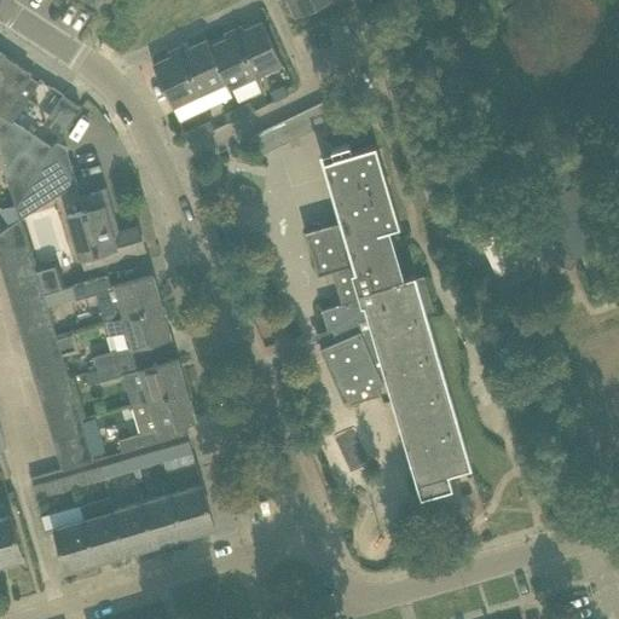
[(287,0),(295,17),(331,0),(287,0)]
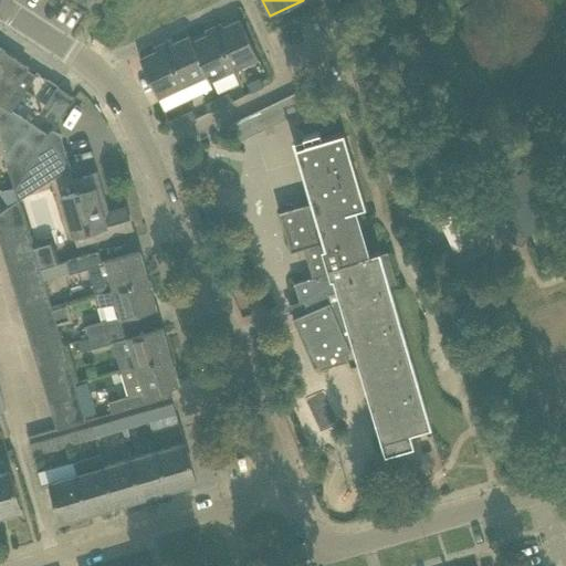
[(239,19),(216,30),(234,71),(258,60),(239,19)]
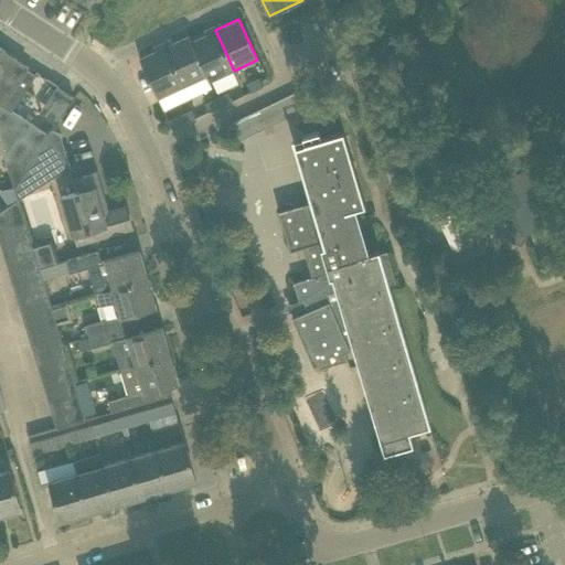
[(215,30),(191,42),(205,76),(209,83),(234,71),(215,30)]
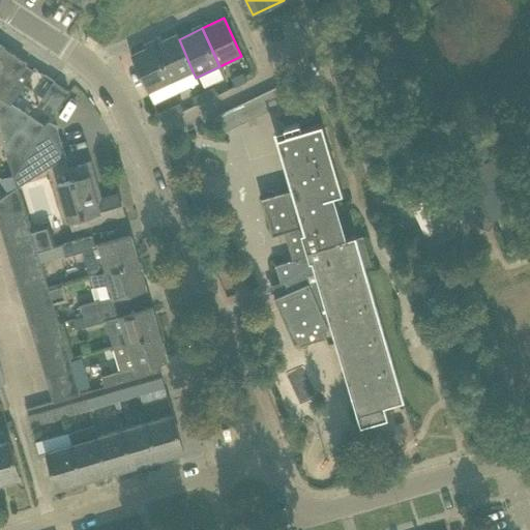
[(176,33),(152,45),(170,82),(193,71),(179,39),(176,33)]
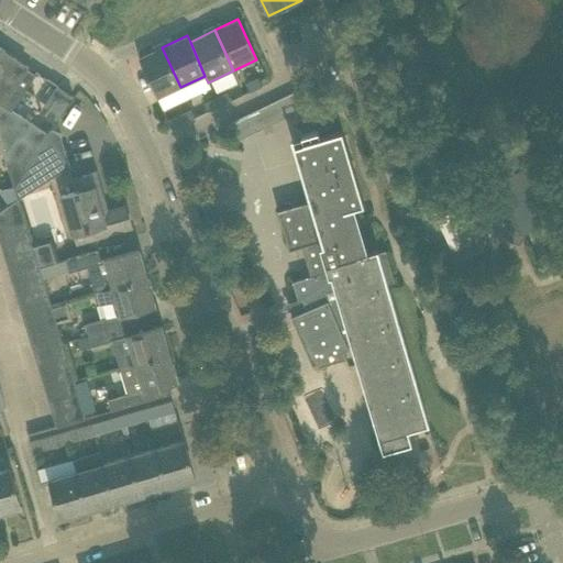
[(0,102),(10,109),(34,75),(25,69),(28,66),(0,46),(0,102)]
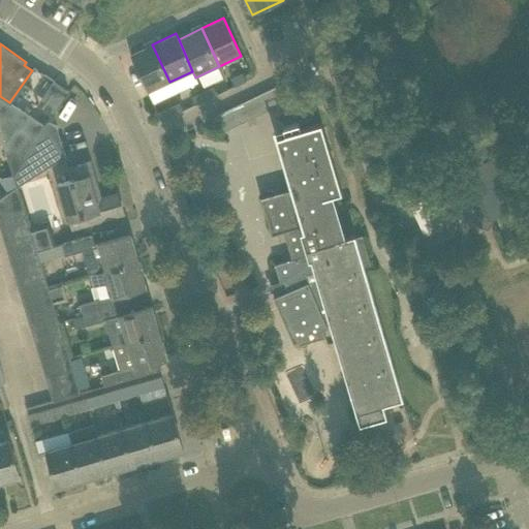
[(148,92),(169,82),(152,44),(130,55),(148,92)]
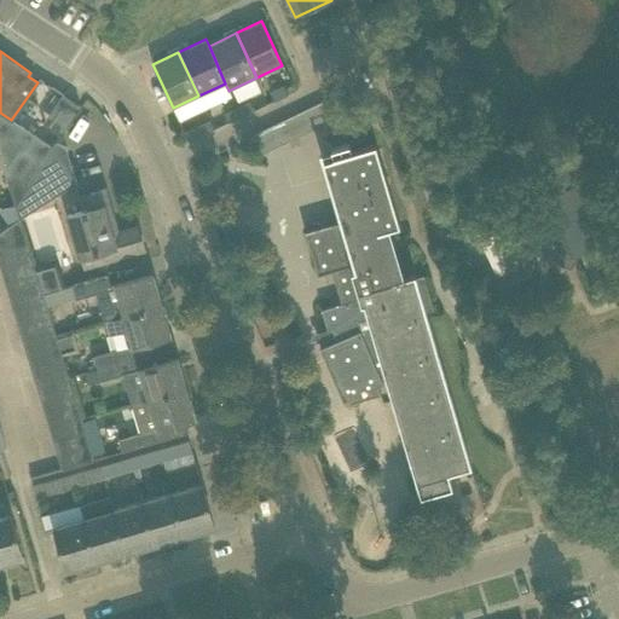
[(271,93),(275,102),(288,96),(283,87),(271,93)]
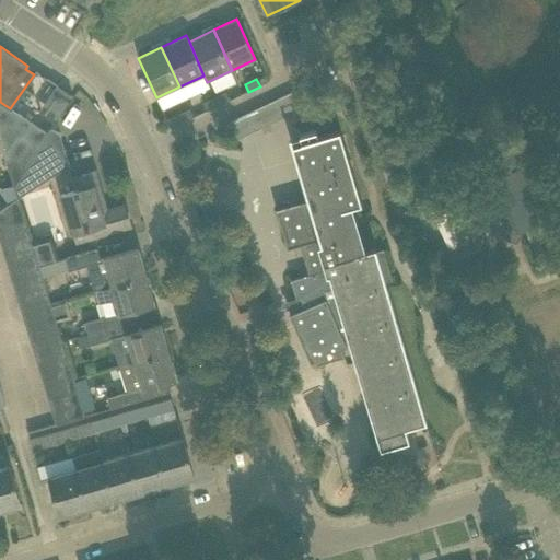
[(316,82),(230,123),(234,131),(321,91),(316,82)]
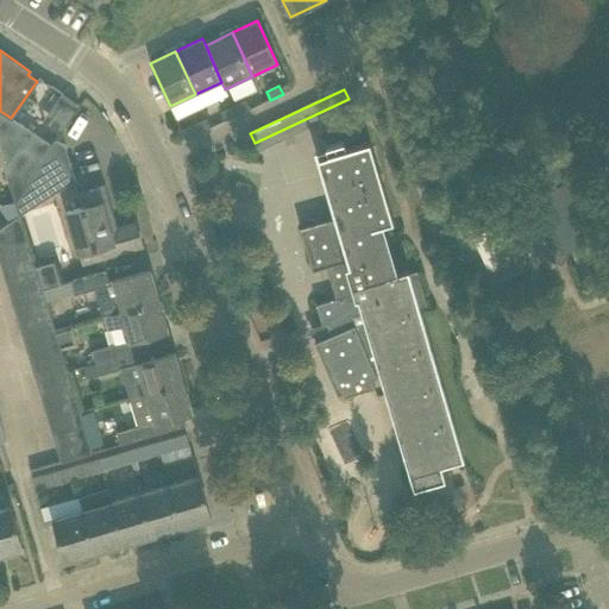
[(57,129),(76,106),(61,94),(42,117),(57,129)]
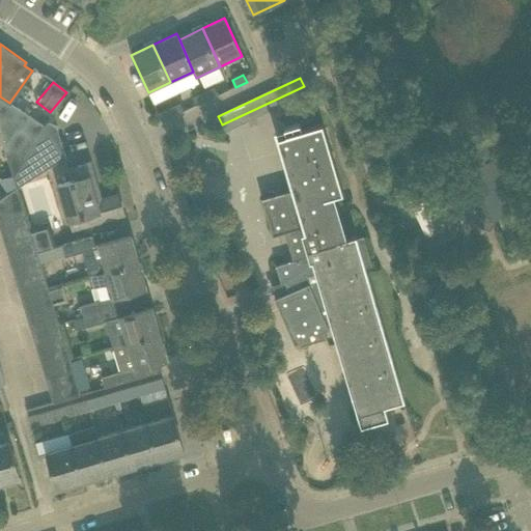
[(203,92),(206,101),(218,95),(215,87),(203,92)]
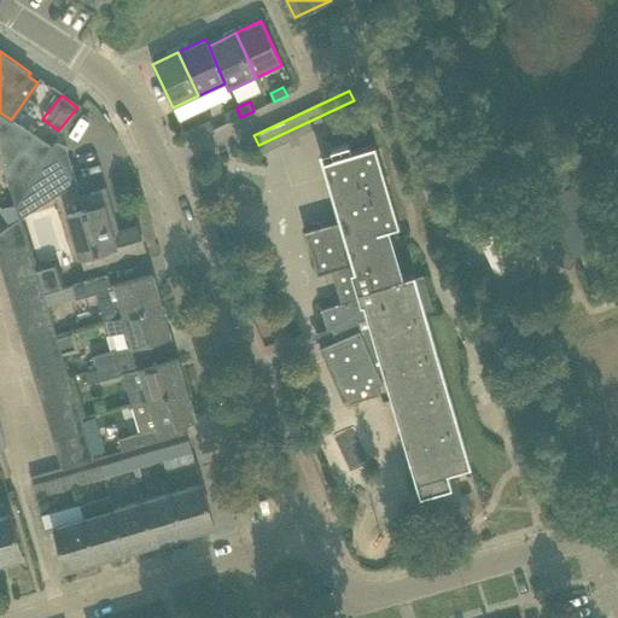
[(223,114),(228,122),(240,117),(237,108),(223,114)]
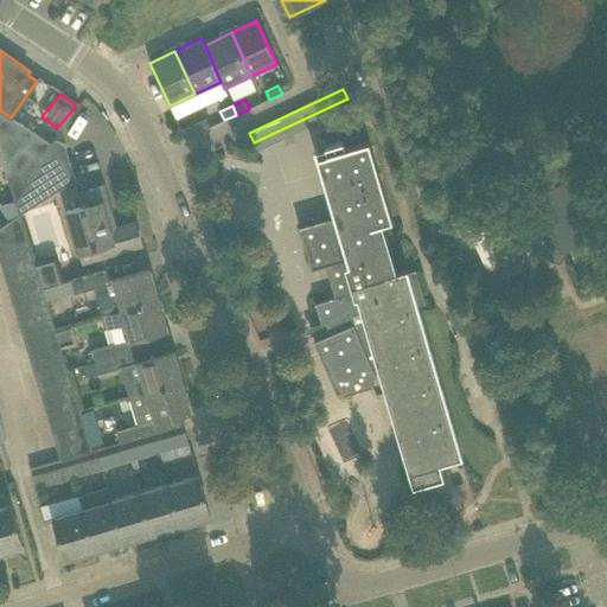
[(186,138),(199,133),(195,123),(181,129),(186,138)]
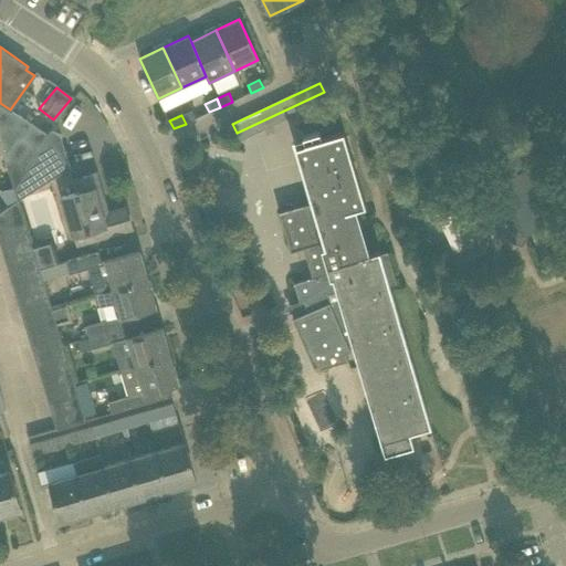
[(13,187),(17,198),(70,168),(61,136),(50,130),(46,135),(13,187)]
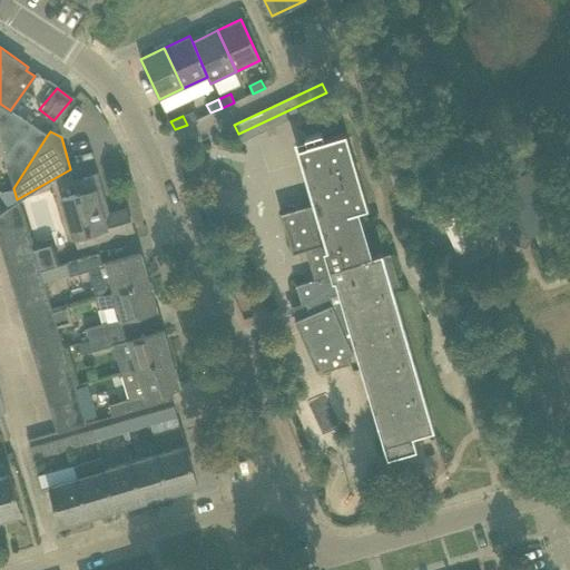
[(315,370),(316,369),(315,367),(320,366),(321,372),(350,363),(346,353),(355,349),(387,455),(412,449),(409,435),(431,430),(392,287),(400,285),(391,253),(382,255),(382,253),(362,258),(349,214),(369,208),(346,133),(297,147),(314,204),(281,214),(293,254),(305,249),(314,279),(296,285),(302,304),(305,303),(308,314),(294,321),(315,370)]
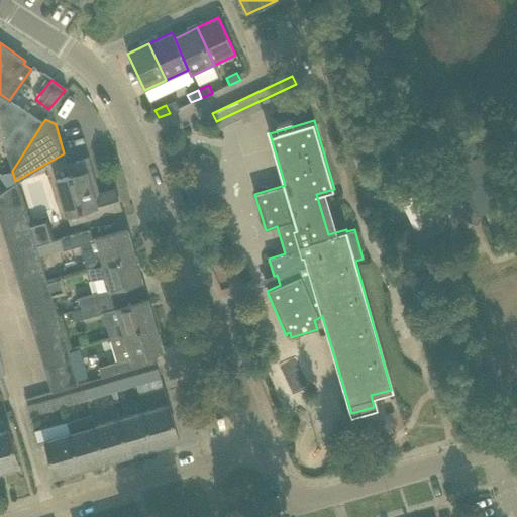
[(494,145),(487,148),(497,171),(504,168),(494,145)]
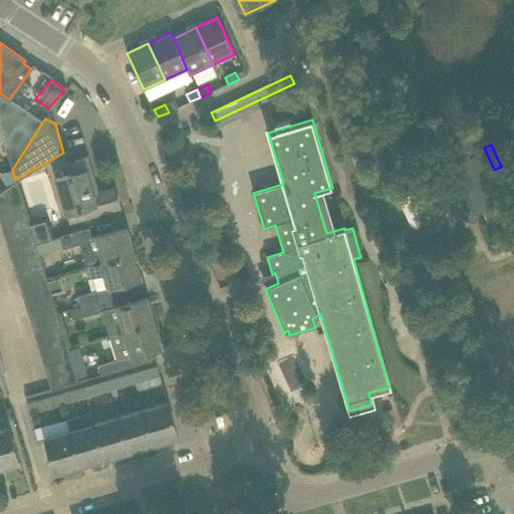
[(112,190),(92,196),(89,185),(93,184),(85,158),(65,164),(68,176),(54,180),(67,222),(117,207),(112,190)]
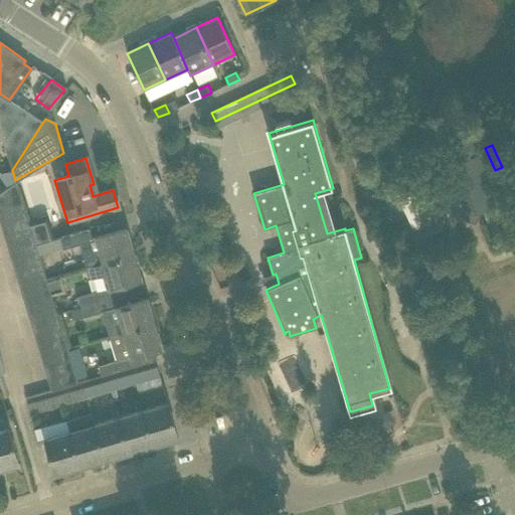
[(414,183),(396,190),(412,230),(461,209),(444,171),(414,183)]
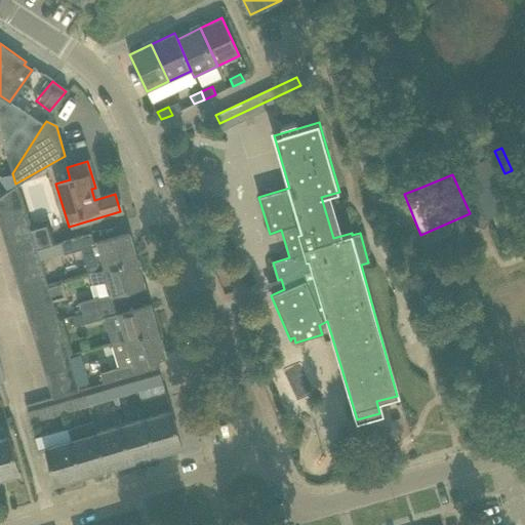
[(29,226),(16,186),(0,196),(0,226),(52,398),(79,390),(36,249),(29,226)]
